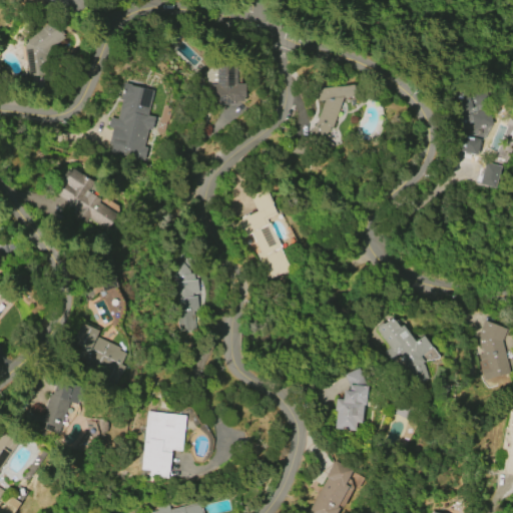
[(46,55),(49,75),(27,77),(23,42),(52,20),(65,37),(47,51),(46,55)]
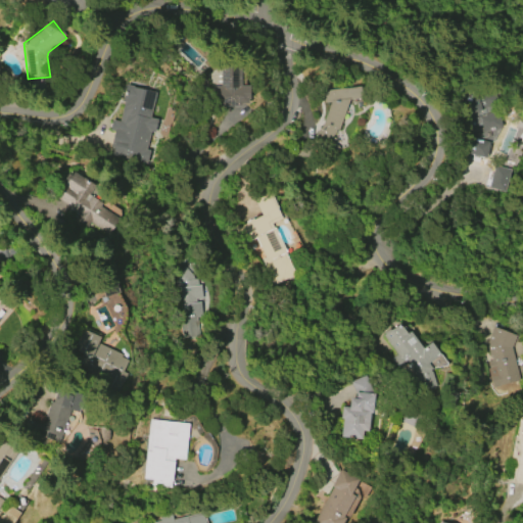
[(241,62),(241,86),(250,86),(250,99),(247,99),(247,103),(240,103),(240,106),(211,106),(211,86),(220,86),(219,62),(241,62)]
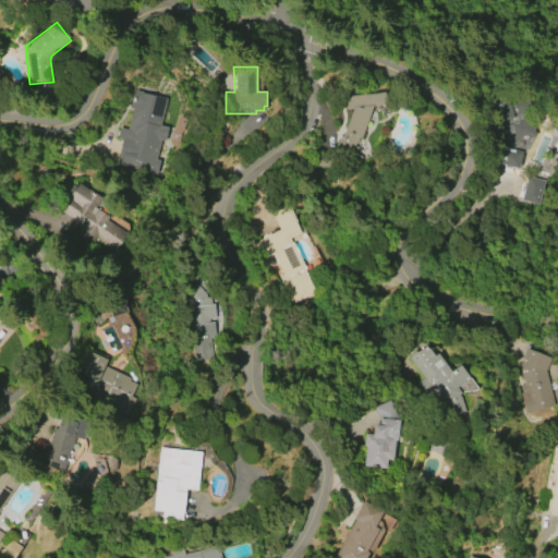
[(134,91),(143,93),(143,94),(166,99),(159,125),(168,128),(164,142),(160,141),(155,160),(159,161),(156,174),(119,166),(121,157),(118,157),(121,140),(117,138),(119,129),(126,130),(132,108),(130,108),(134,91)]
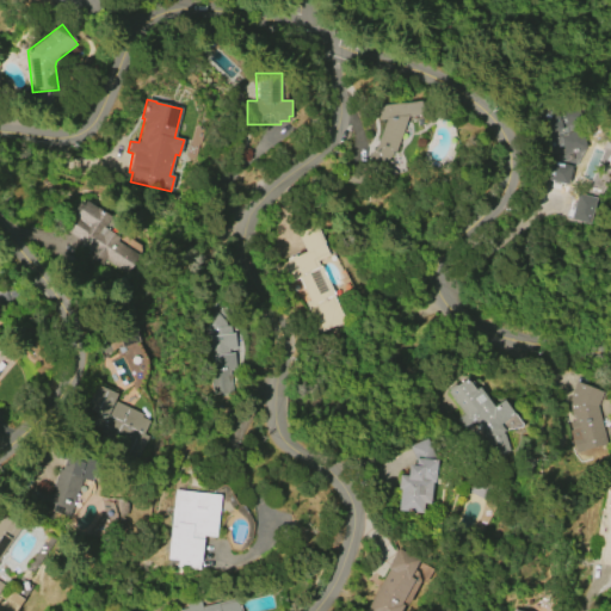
[(376,105),(421,99),(423,113),(407,116),(394,148),(393,148),(386,164),(397,172),(393,178),(366,158),(376,144),(384,119),(378,119),(376,105)]
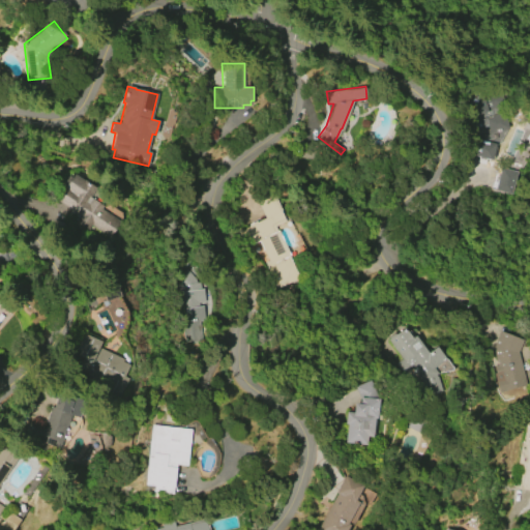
[(465,99),(501,90),(506,111),(504,112),(509,128),(506,129),(497,145),(495,145),(492,159),(473,155),(476,144),(465,99)]
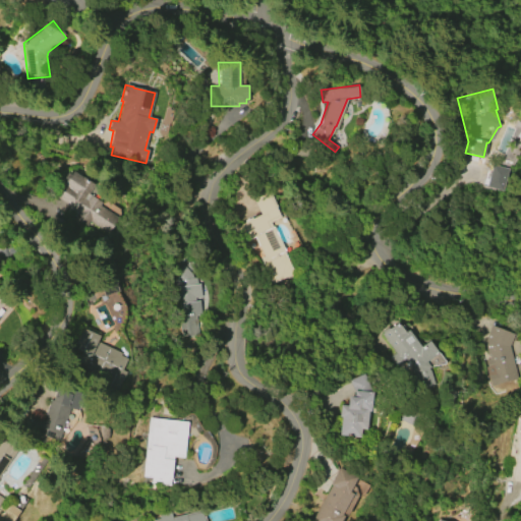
[(508,169),(502,191),(485,187),(493,165),(508,169)]
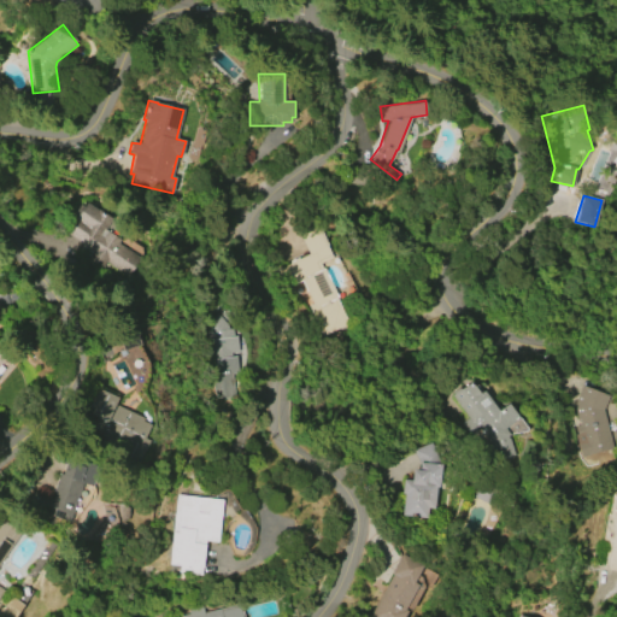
[(86,203),(110,218),(106,225),(122,235),(115,245),(137,259),(127,277),(104,263),(100,268),(87,259),(88,257),(77,251),(80,247),(78,246),(80,244),(66,235),(75,222),(70,218),(78,204),(83,207),(86,203)]
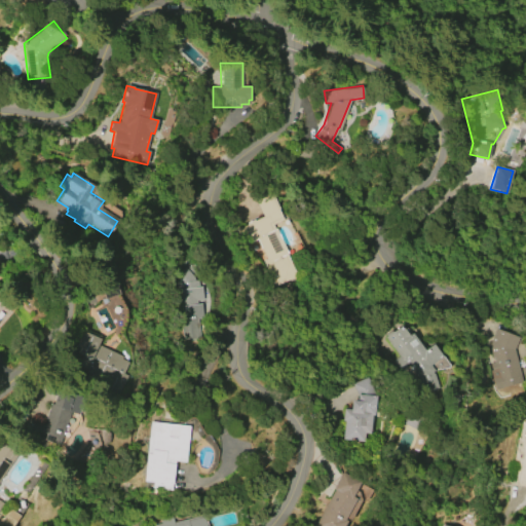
[(235,229),(247,224),(246,223),(254,219),(254,221),(262,217),(255,200),(270,192),(284,219),(272,224),(297,275),(274,286),(262,260),(265,259),(256,239),(246,245),(235,229)]
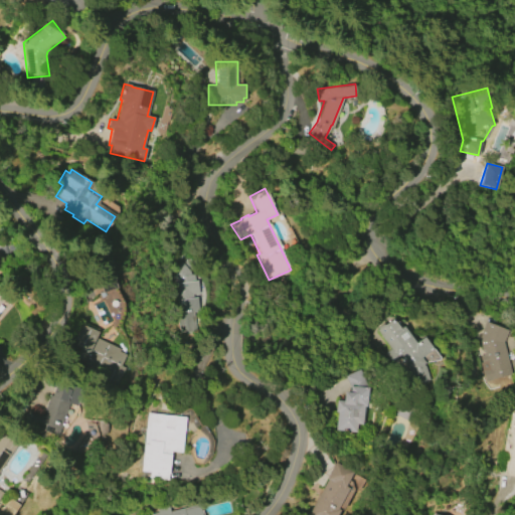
[(174,264),(174,322),(201,322),(200,280),(194,280),(193,263),(174,264)]
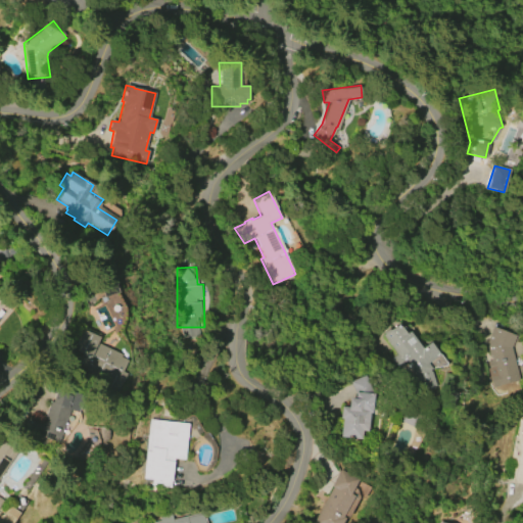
[(433,385),(420,389),(417,380),(405,363),(397,369),(389,359),(396,354),(382,335),(398,323),(406,333),(408,331),(421,347),(429,341),(438,353),(427,363),(431,369),(429,370),(431,373),(433,380),(433,385)]
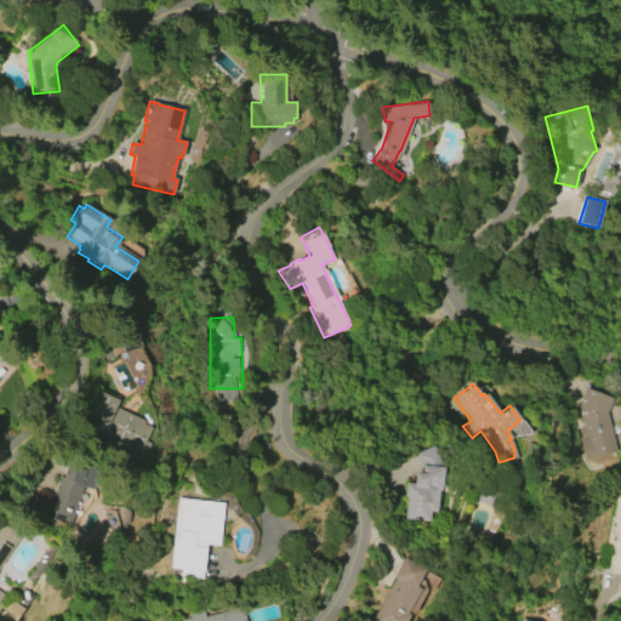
[(605,414),(615,455),(584,462),(579,438),(580,437),(579,429),(581,428),(577,411),(579,408),(577,406),(585,387),(611,398),(605,414)]
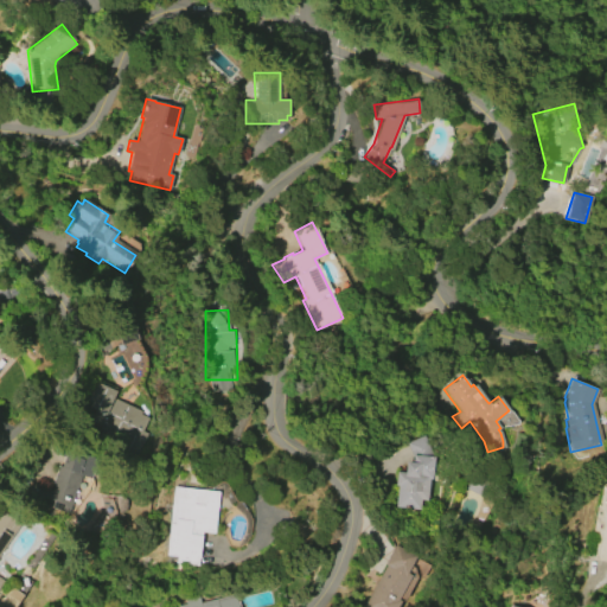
[(146,433),(135,457),(115,447),(120,436),(88,421),(94,410),(89,408),(91,402),(87,400),(96,382),(115,391),(112,400),(113,398),(141,411),(140,414),(148,417),(141,432),(146,433)]
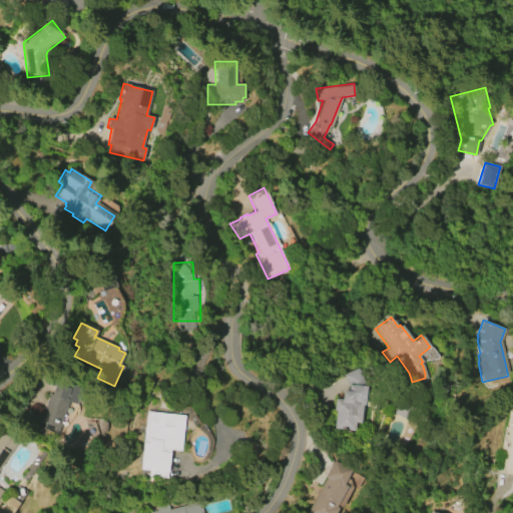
[(354,430),(335,429),(336,410),(334,410),(335,399),(342,399),(343,390),(349,391),(347,384),(344,374),(358,369),(364,386),(366,386),(365,406),(361,405),(360,423),(355,422),(354,430)]
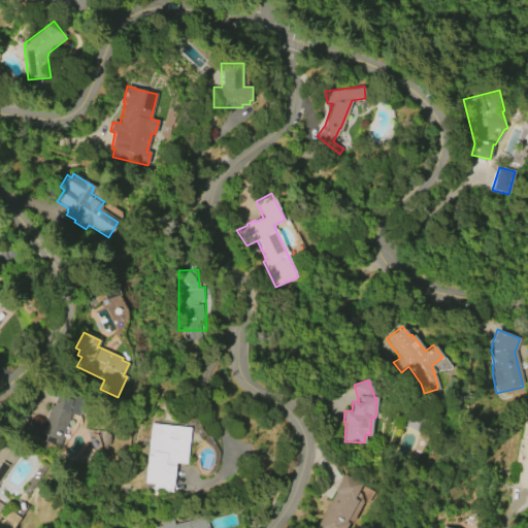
[(59,447),(23,435),(28,422),(43,427),(50,405),(53,406),(57,395),(80,403),(76,416),(70,414),(59,447)]
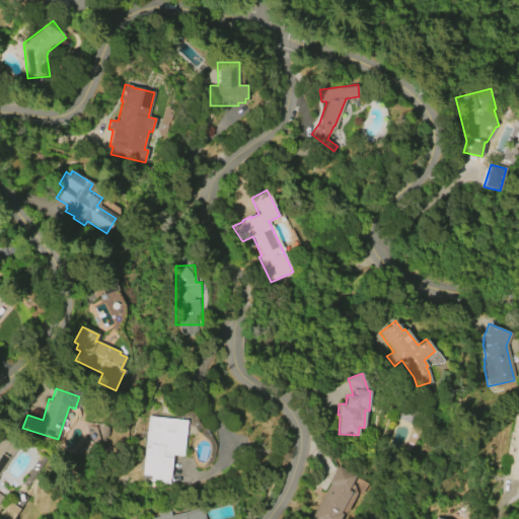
[(518,479),(507,477),(511,455),(506,454),(511,432),(513,432),(513,431),(512,430),(515,416),(517,417),(517,415),(516,414),(518,408),(518,479)]
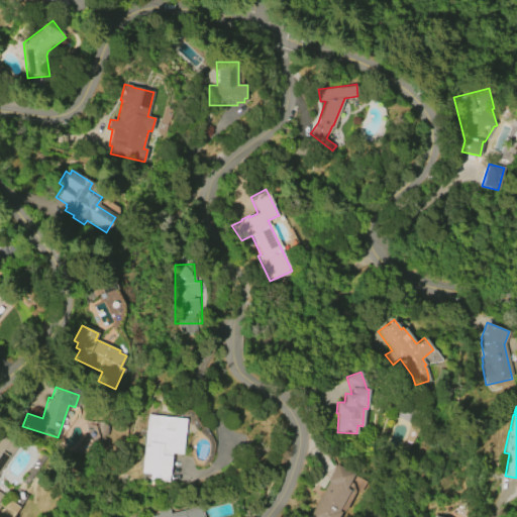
[(147,415),(186,419),(182,454),(172,453),(169,482),(149,480),(150,475),(141,474),(147,415)]
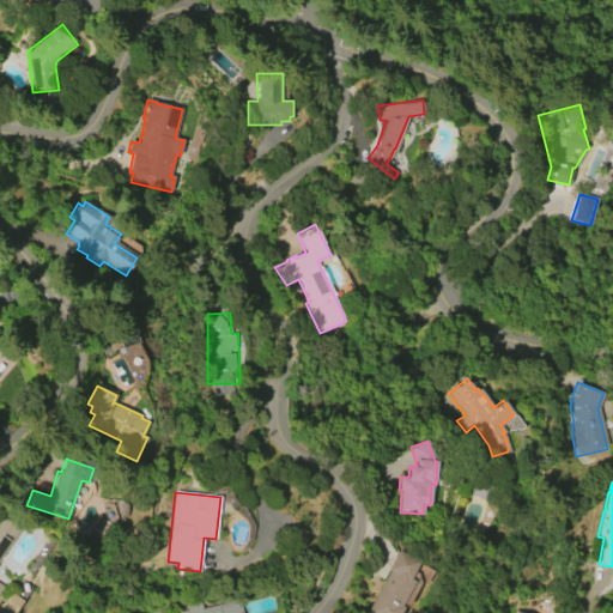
[(0,584),(4,587),(0,592),(0,515),(19,528),(0,556),(0,584)]
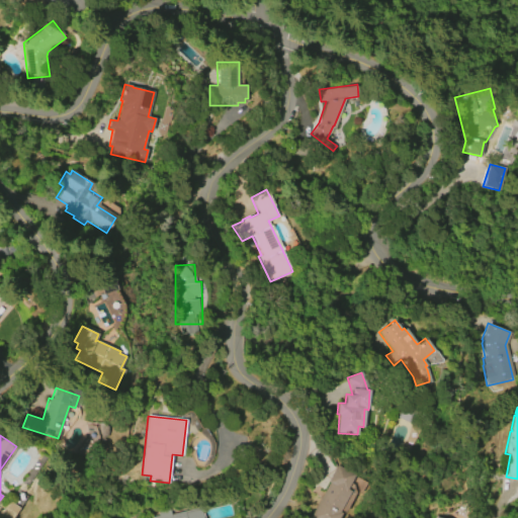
[(339,517),(310,517),(309,517),(330,483),(328,482),(338,463),(356,473),(347,489),(351,492),(340,511),(343,513),(339,517)]
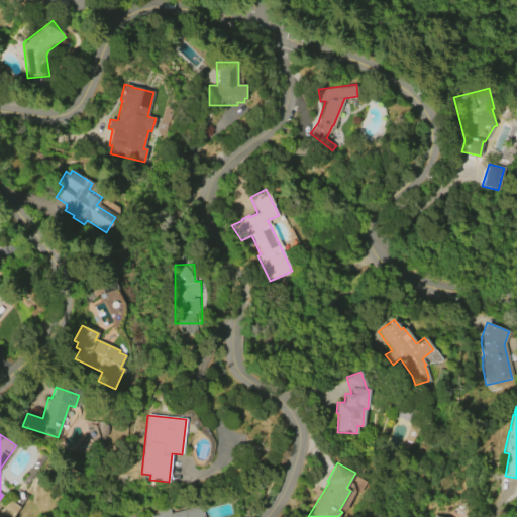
[(0,510),(0,516),(16,516),(16,504),(5,504),(5,511),(0,510)]
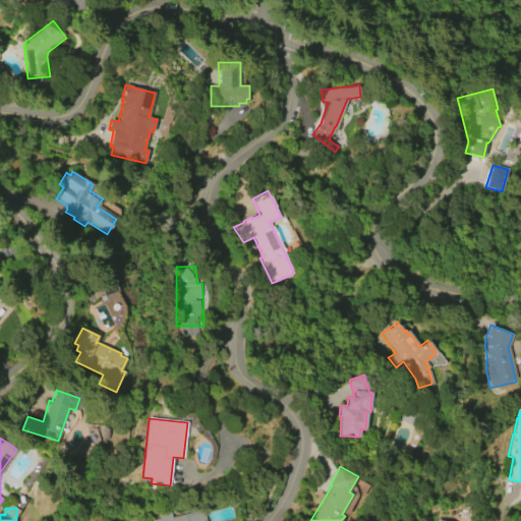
[(201,510),(204,520),(151,520),(159,519),(158,514),(170,511),(172,518),(201,510)]
